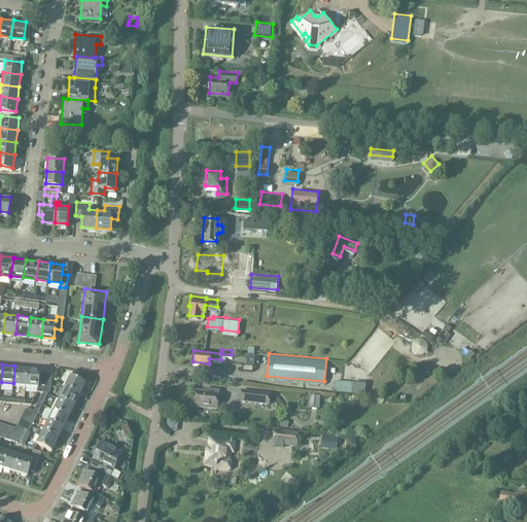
[(26,384),(27,367),(14,366),(13,383),(26,384)]
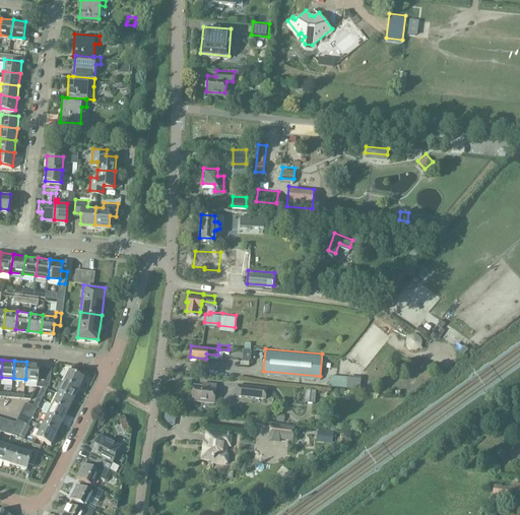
[(44,378),(45,365),(39,365),(39,363),(26,362),(25,379),(38,380),(38,377),(44,378)]
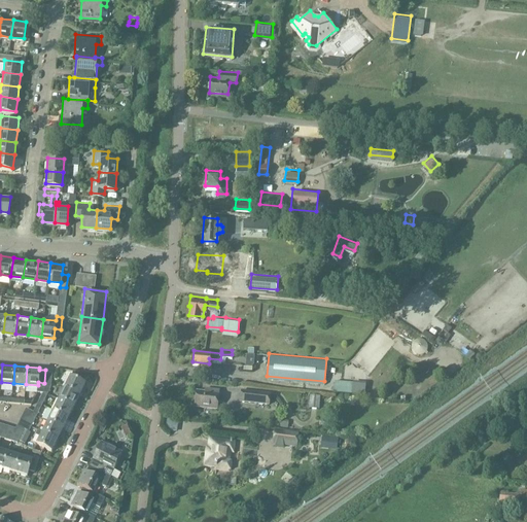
[(65,384),(79,392),(85,380),(70,373),(65,384)]
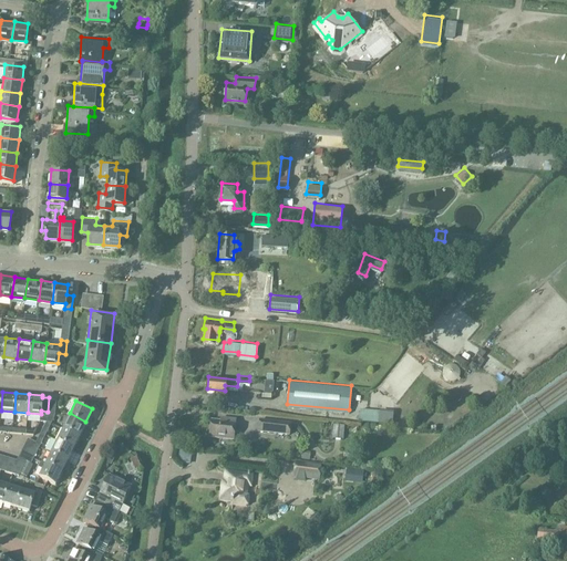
[(360,405),(359,417),(392,419),(393,407),(360,405)]
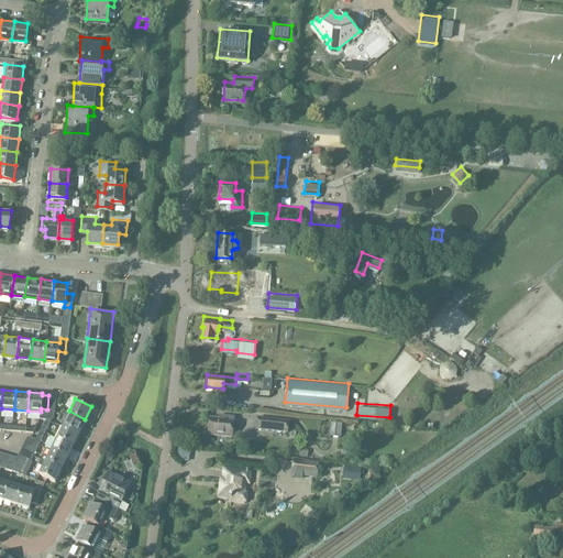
[(79,430),(85,419),(69,411),(63,423),(79,430)]
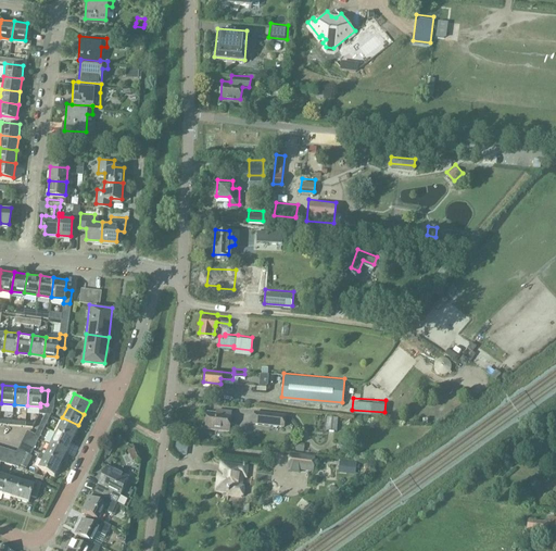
[(228,427),(230,408),(224,407),(223,410),(207,409),(205,425),(228,427)]
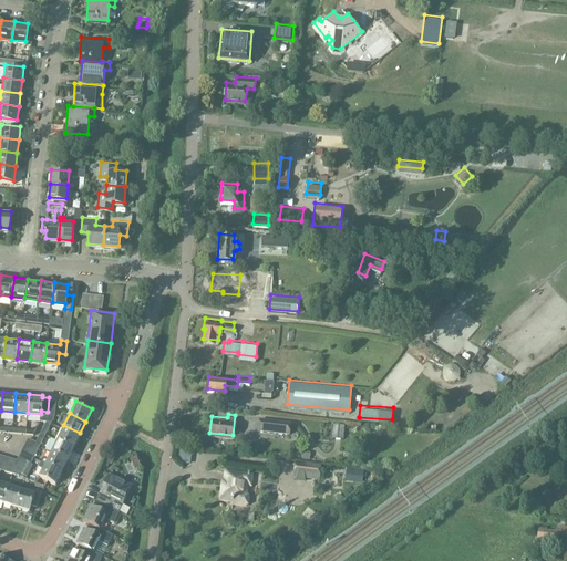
[(289,432),(291,418),(259,415),(257,428),(289,432)]
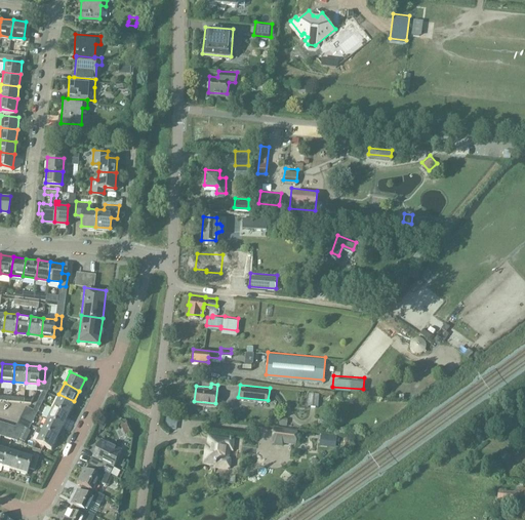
[(42,399),(47,388),(43,388),(38,397),(42,399)]
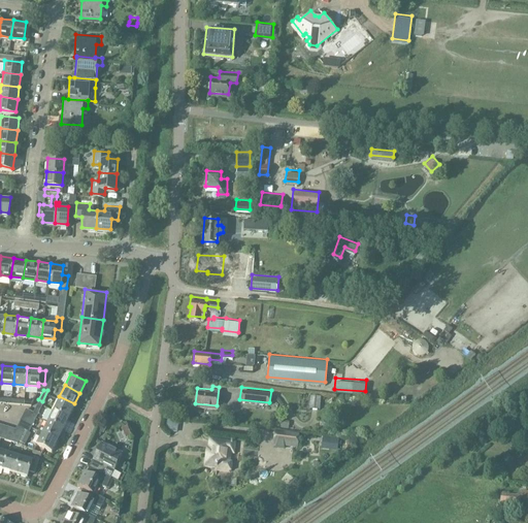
[(309,391),(308,404),(319,405),(320,392),(309,391)]
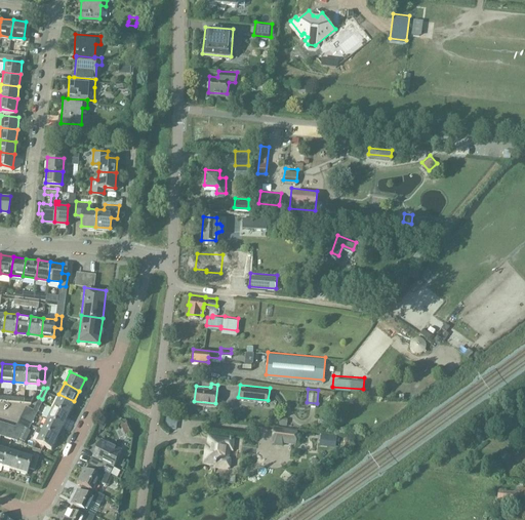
[(68,412),(74,401),(58,394),(53,405),(68,412)]
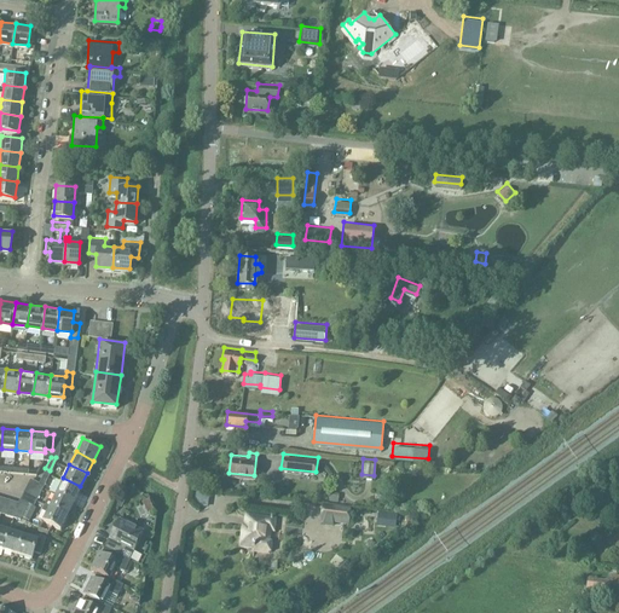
[(41,489),(50,470),(45,468),(39,479),(30,474),(27,481),(41,489)]
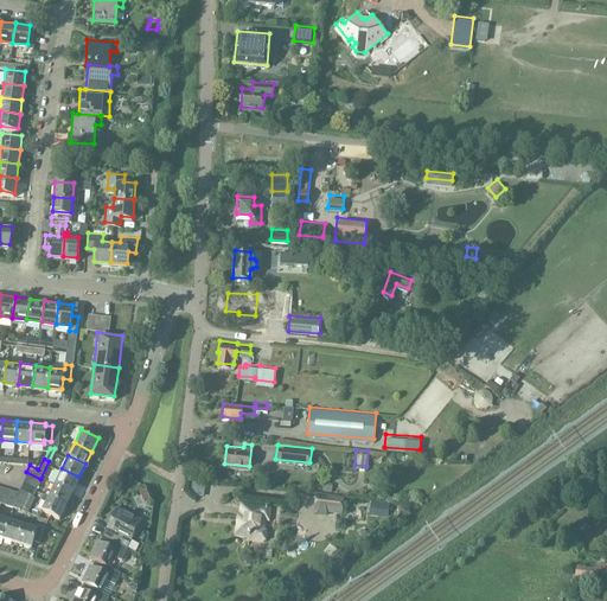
[(72,490),(78,477),(62,468),(56,481),(72,490)]
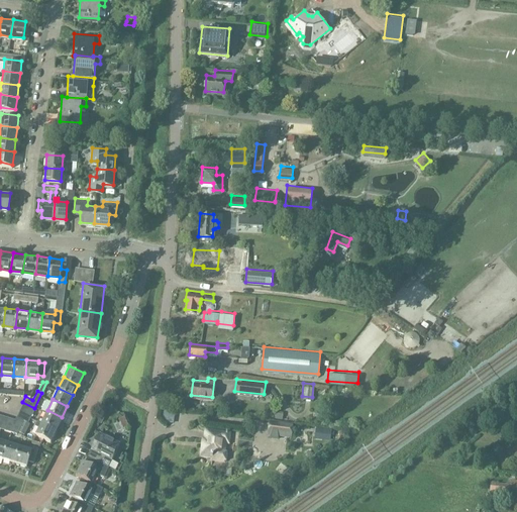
[(19,408),(30,414),(34,408),(22,402),(19,408)]
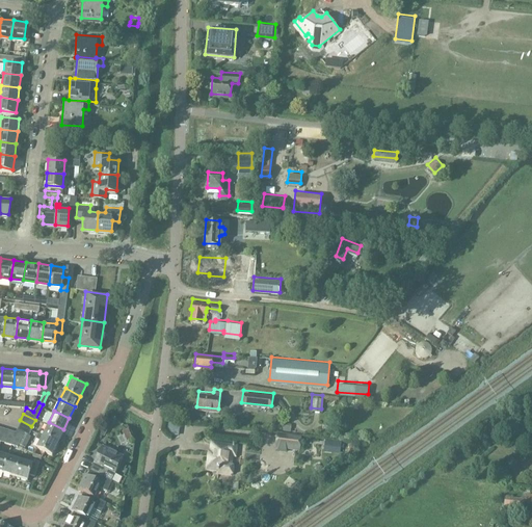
[(29,431),(31,426),(20,420),(17,425),(25,429),(29,431)]
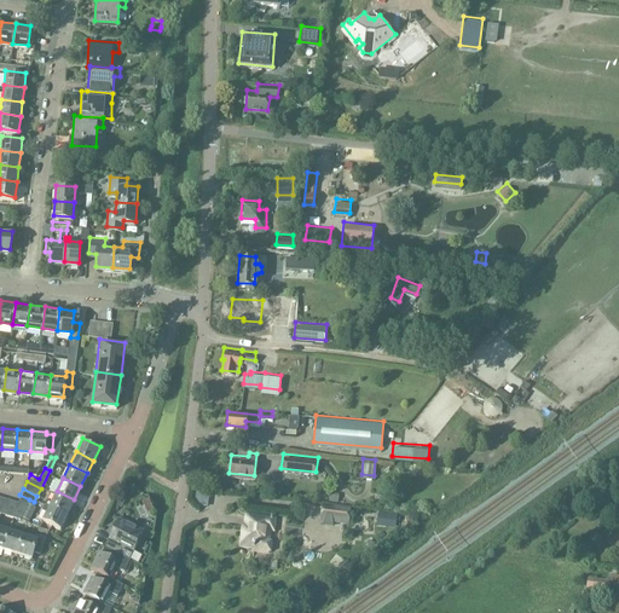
[(116,496),(114,499),(120,502),(121,498),(125,492),(119,490),(116,496)]
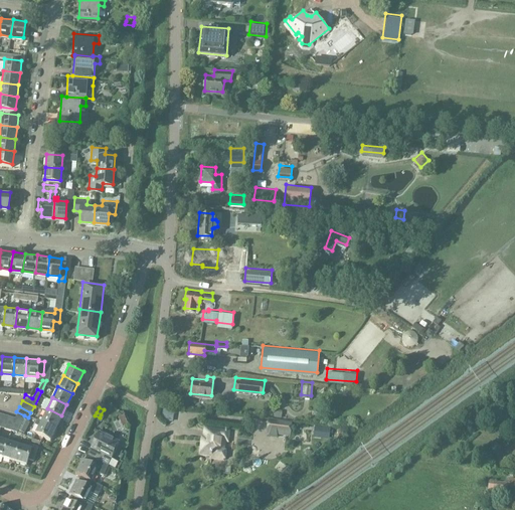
[(56,426),(61,415),(47,408),(44,414),(39,412),(37,416),(56,426)]
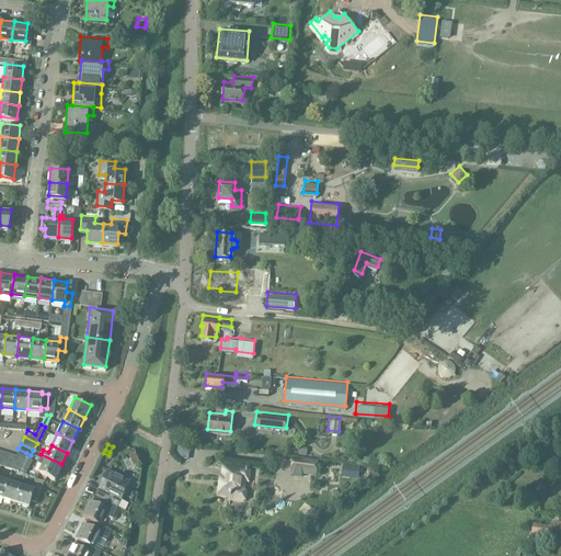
[(13,466),(16,452),(4,449),(0,462),(13,466)]
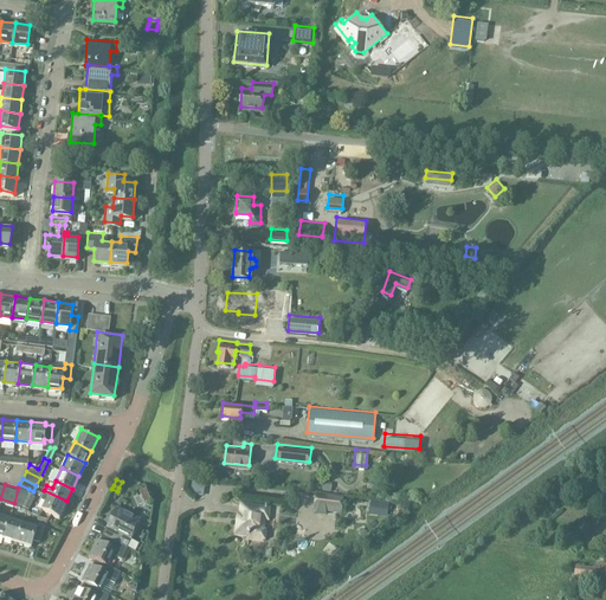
[(20,504),(28,489),(19,484),(18,488),(14,503),(20,504)]
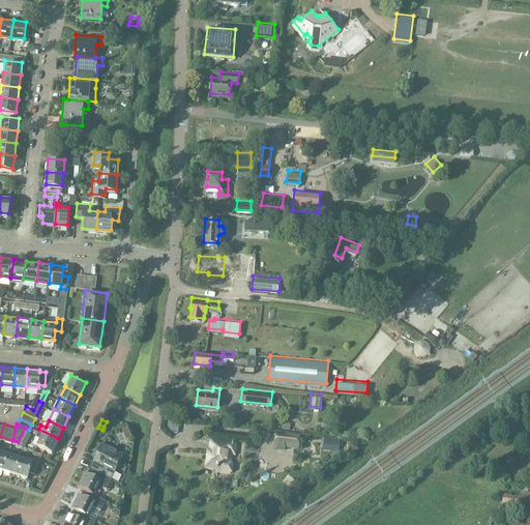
[(52,449),(58,438),(38,429),(36,434),(40,436),(37,442),(52,449)]
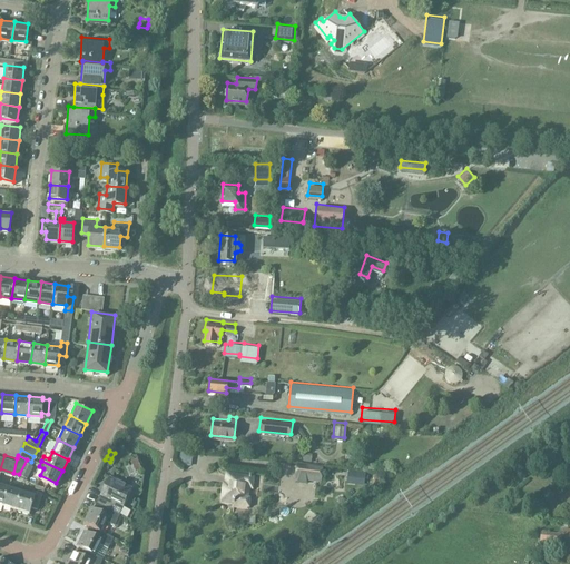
[(297,461),(295,475),(320,477),(322,464),(297,461)]
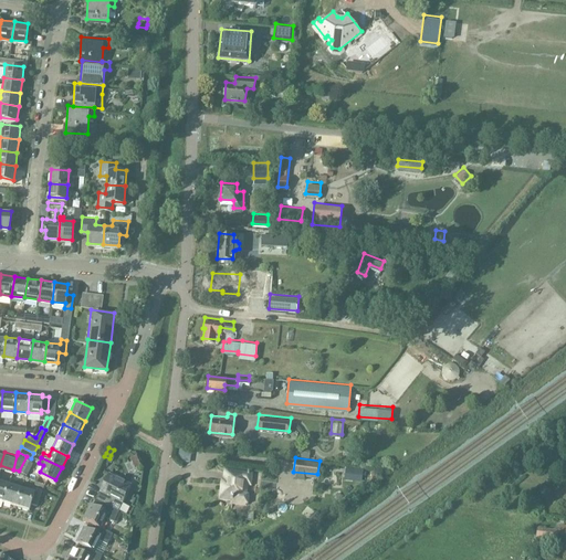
[(345,464),(344,474),(362,476),(363,465),(345,464)]
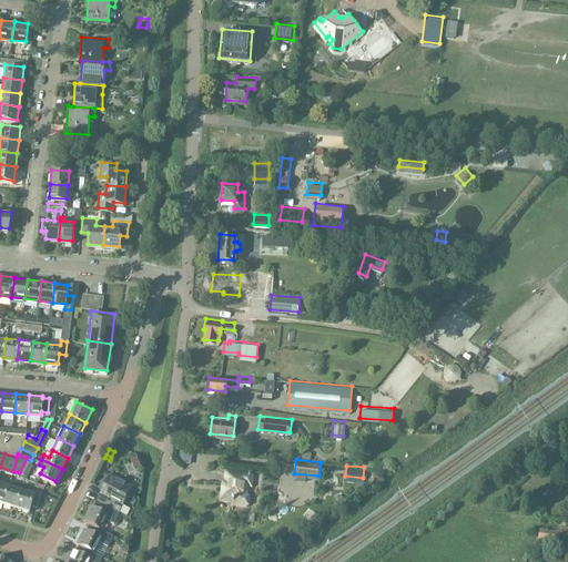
[(252,474),(253,471),(225,468),(225,469),(226,469),(224,484),(222,484),(221,497),(233,498),(232,501),(242,502),(244,491),(246,491),(249,473),(252,474)]
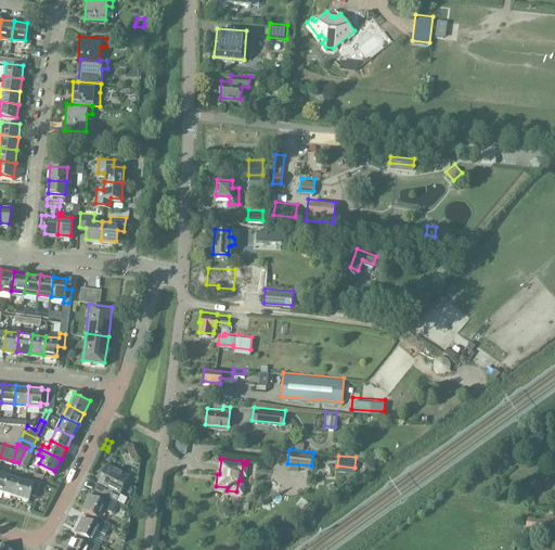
[(106,461),(94,486),(106,493),(106,491),(117,497),(121,489),(129,473),(106,461)]
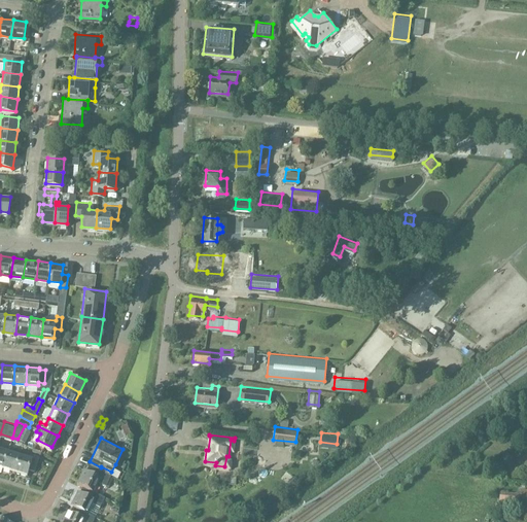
[(14,470),(20,454),(8,450),(3,465),(14,470)]
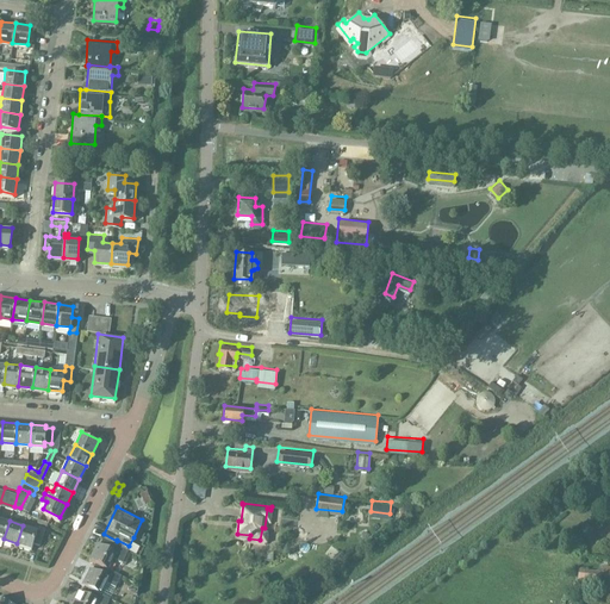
[(23,525),(17,543),(30,547),(32,540),(41,542),(45,525),(37,523),(36,529),(23,525)]
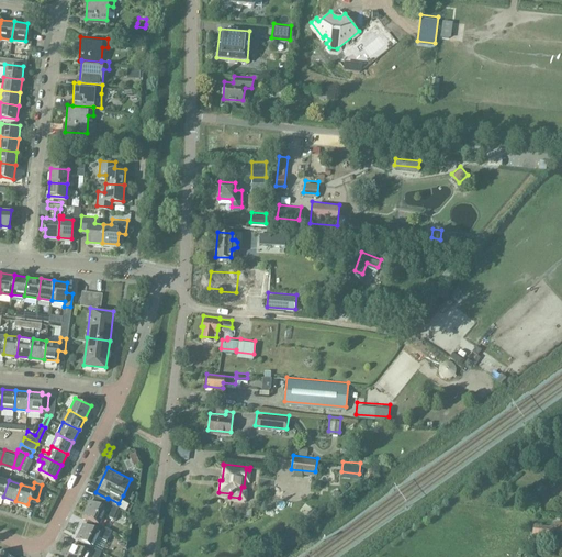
[(89,498),(81,513),(88,516),(89,515),(101,522),(101,521),(102,520),(105,511),(113,515),(119,503),(108,498),(108,499),(96,492),(92,499),(89,498)]
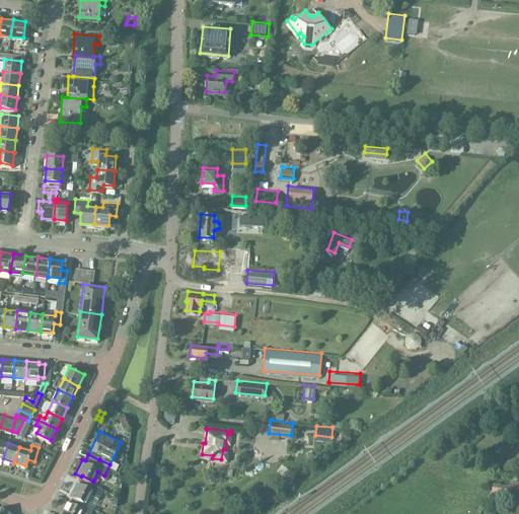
[(270,471),(270,472),(271,472),(271,473),(271,474),(272,474),(272,475),(273,475),(274,476),(275,476),(276,476),(277,475),(278,475),(278,474),(279,474),(279,473),(279,472),(279,471),(279,470),(279,469),(278,468),(277,468),(277,467),(276,467),(275,467),(274,467),(273,467),(272,468),(271,468),(271,469),(271,470),(270,470),(270,471)]
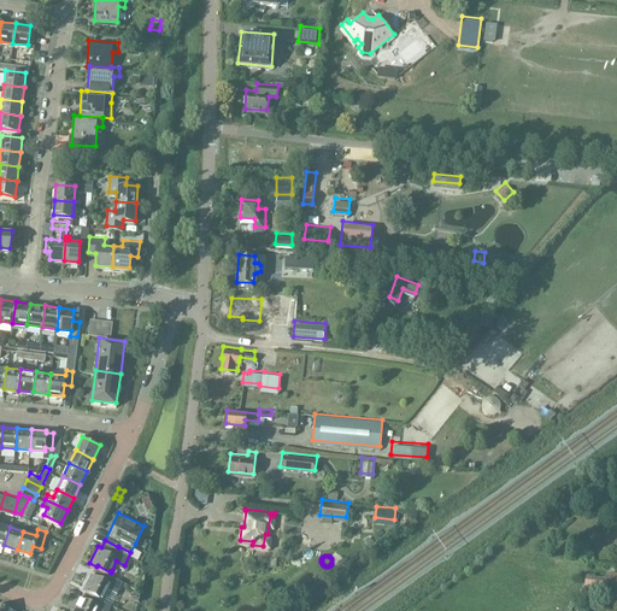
[(90,571),(82,588),(86,589),(86,588),(104,597),(109,586),(118,591),(123,580),(124,579),(111,571),(111,573),(98,565),(97,567),(94,573),(90,571)]
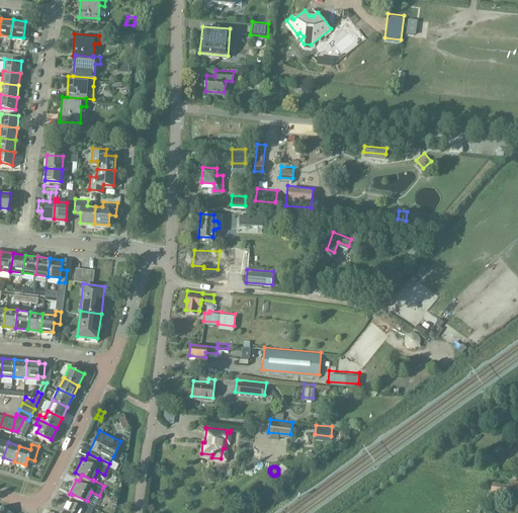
[(492,480),(491,487),(508,489),(509,482),(492,480)]
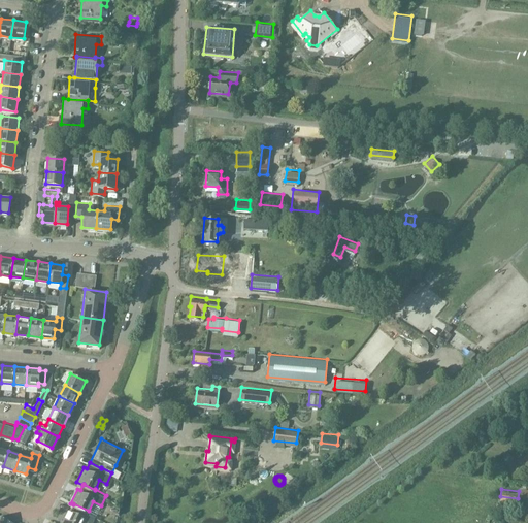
[(68,509),(61,522),(91,522),(96,514),(89,511),(73,503),(73,504),(70,510),(68,509)]
